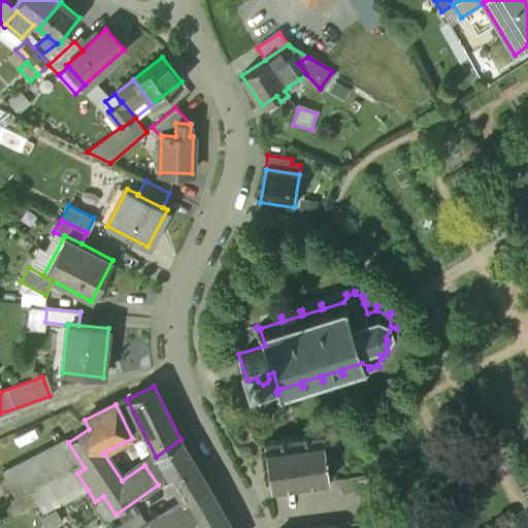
[(323,433),(263,441),(270,489),(329,481),(323,433)]
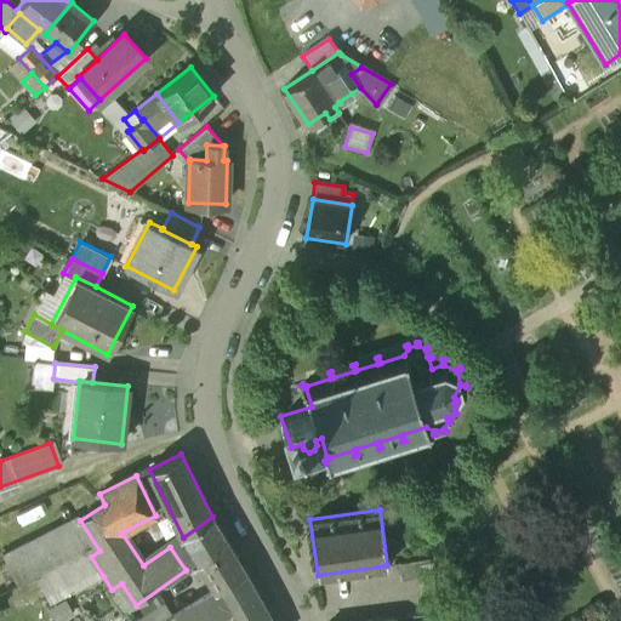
[(245,571),(212,517),(183,537),(201,559),(192,567),(197,574),(203,569),(208,576),(216,591),(222,587),(222,586),(245,571)]
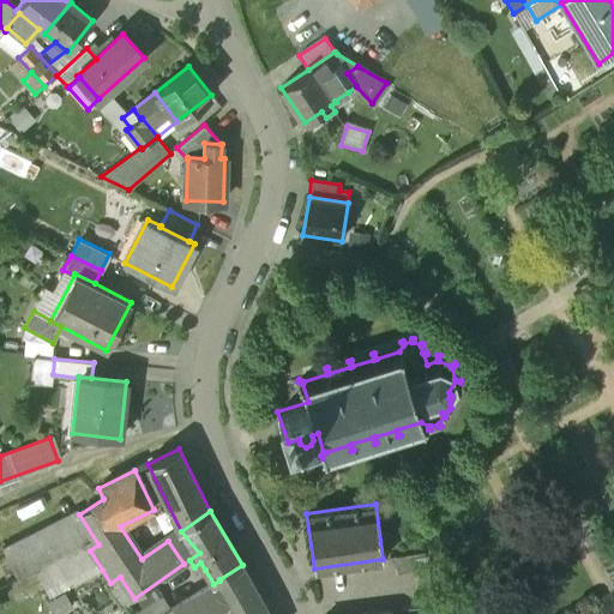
[(79,515),(1,549),(17,579),(32,571),(86,545),(90,551),(98,545),(79,515)]
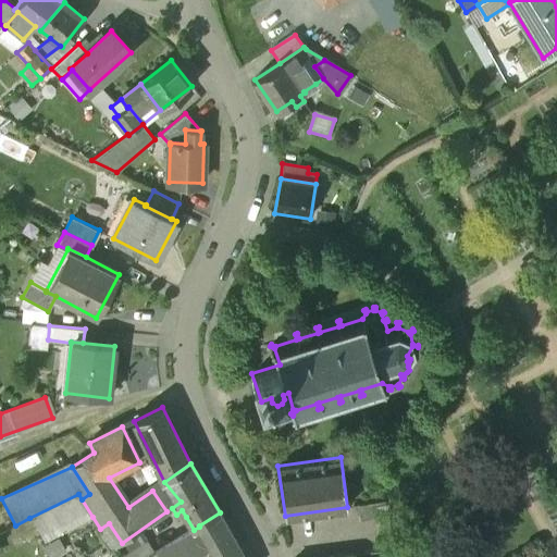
[(181,502),(164,482),(152,491),(166,511),(172,508),(181,502)]
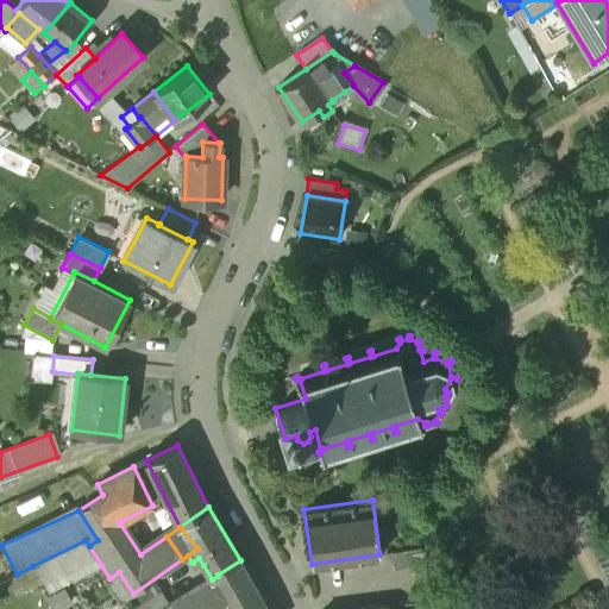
[(86,540),(32,566),(45,594),(101,565),(86,540)]
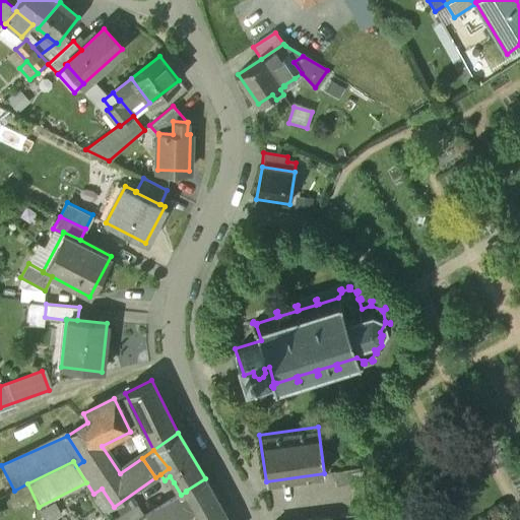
[(362,467),(333,471),(335,485),(352,482),(364,481),(362,467)]
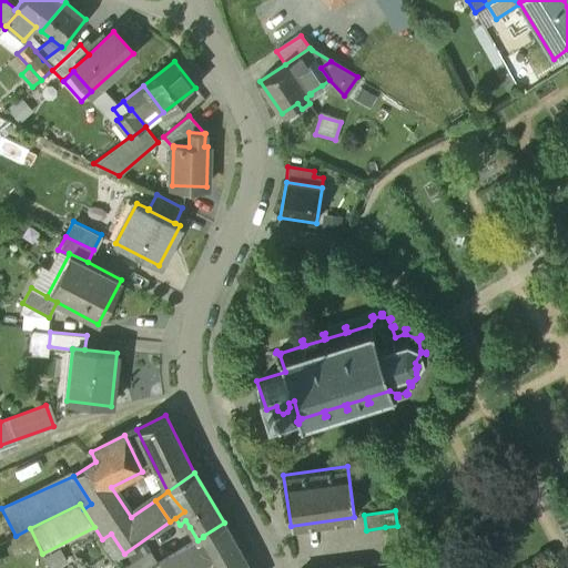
[(250,567),(224,523),(203,536),(203,537),(198,540),(181,550),(190,566),(185,567),(250,567)]
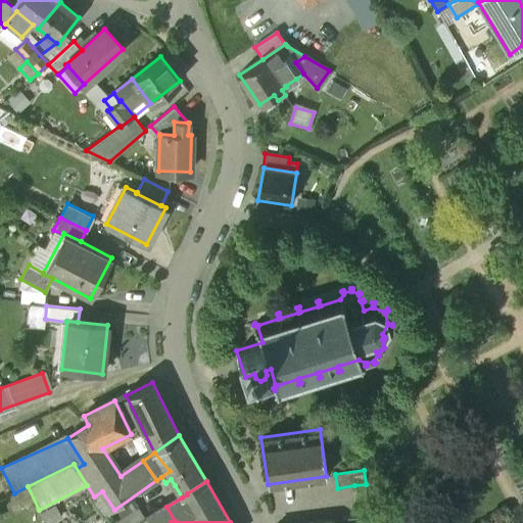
[(137,509),(113,522),(140,522),(145,520),(137,509)]
